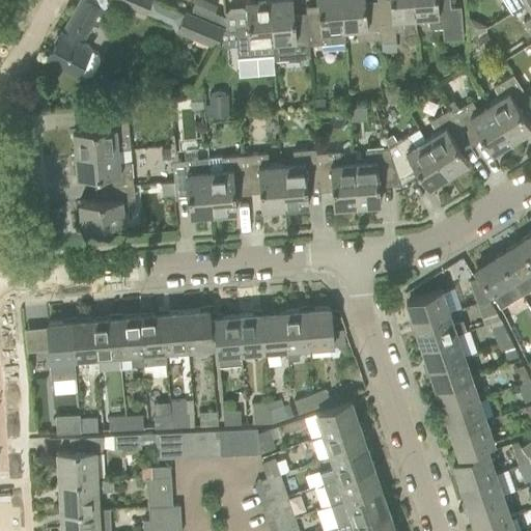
[(106,11),(100,7),(86,0),(79,0),(62,31),(61,31),(47,57),(64,67),(76,74),(77,72),(85,77),(90,75),(100,59),(98,54),(89,50),(90,48),(81,43),(91,24),(96,27),(106,11)]
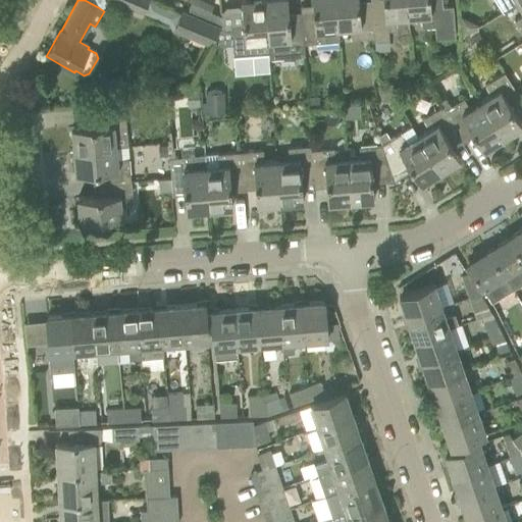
[(150,0),(109,0),(145,14),(150,0)]
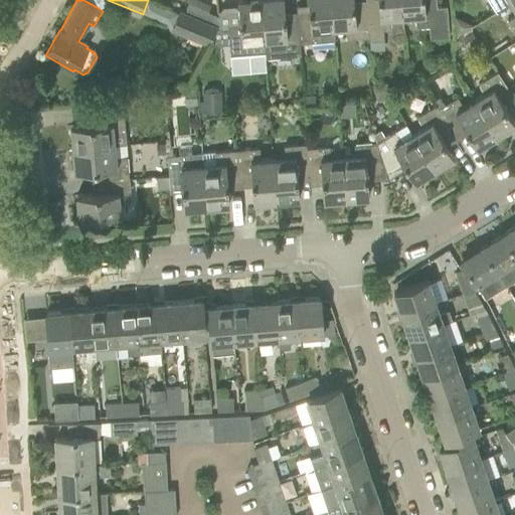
[(186,0),(184,6),(205,15),(209,4),(200,0),(186,0)]
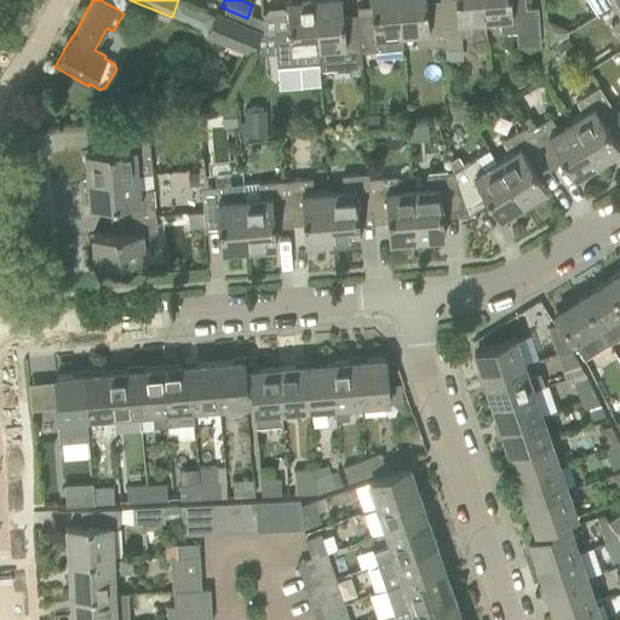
[(262,32),(254,49),(256,49),(264,53),(275,52),(277,67),(286,65),(286,72),(304,70),(320,69),(313,0),(288,0),(286,0),(288,28),(264,29),(265,33),(262,32)]
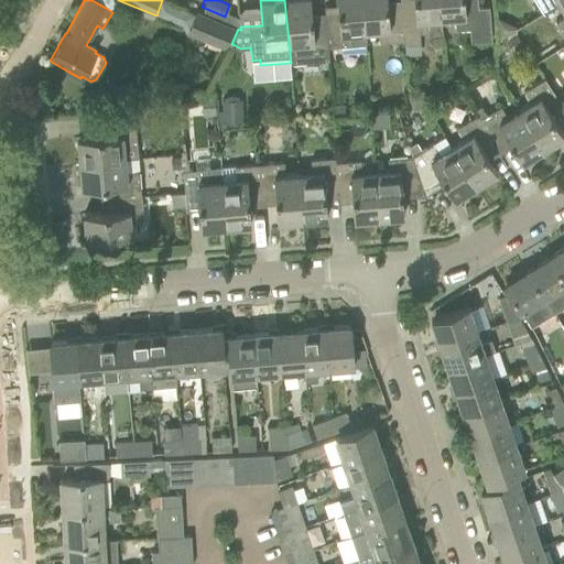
[(328,54),(327,47),(325,20),(312,21),(310,0),(284,0),(291,63),(328,60),(328,54)]
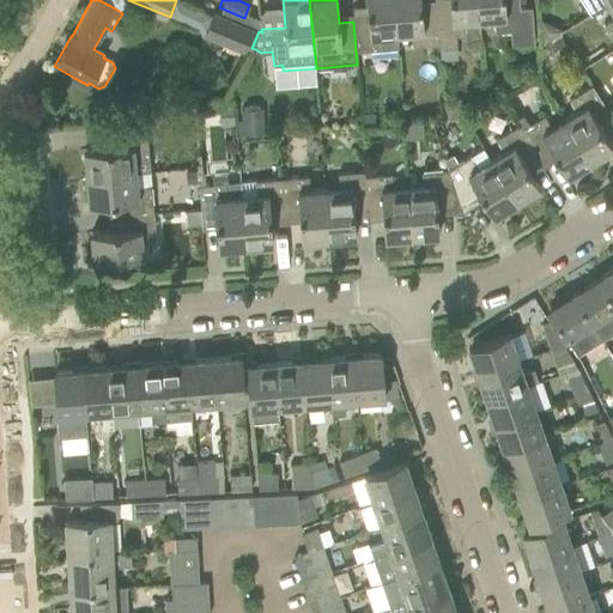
[(396,34),(393,0),(365,0),(368,13),(352,14),(353,22),(356,52),(383,49),(382,35),(396,34)]
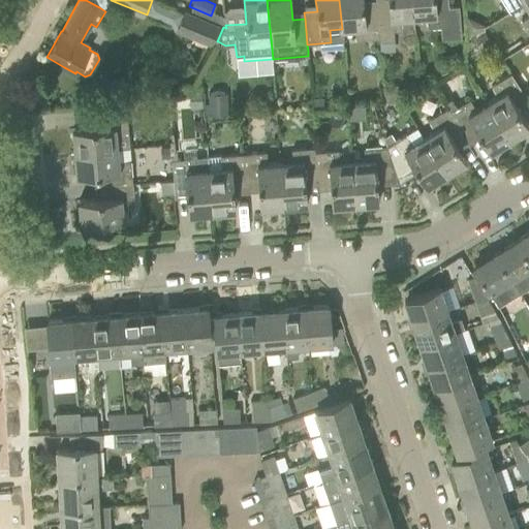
[(363,0),(339,0),(342,29),(354,28),(355,40),(379,38),(378,32),(376,6),(364,7),(363,0)]
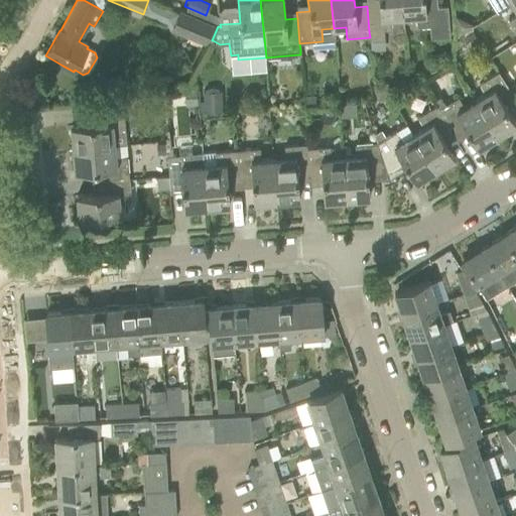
[(371,0),(366,0),(367,6),(369,27),(369,31),(370,37),(370,41),(384,40),(383,30),(391,29),(390,17),(403,16),(401,0),(371,0)]
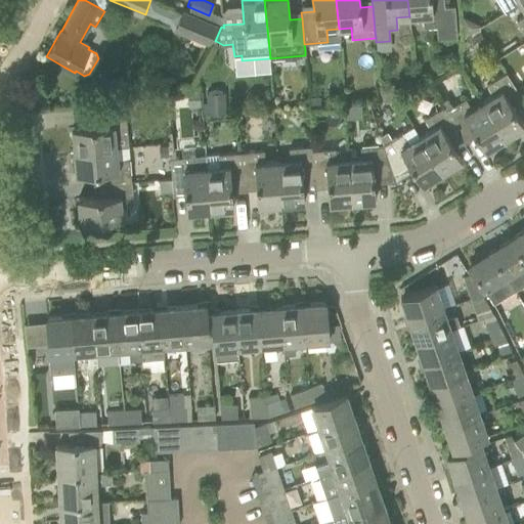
[(407,0),(409,16),(422,15),(423,28),(455,26),(454,6),(444,7),(443,0),(407,0)]
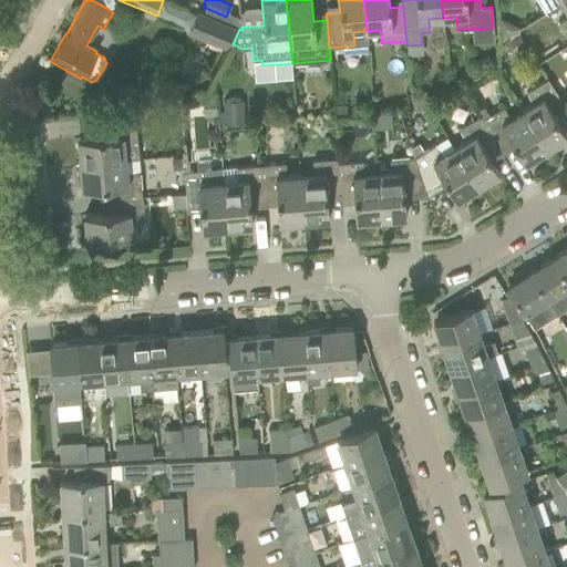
[(566,0),(538,0),(547,13),(563,3),(566,0)]
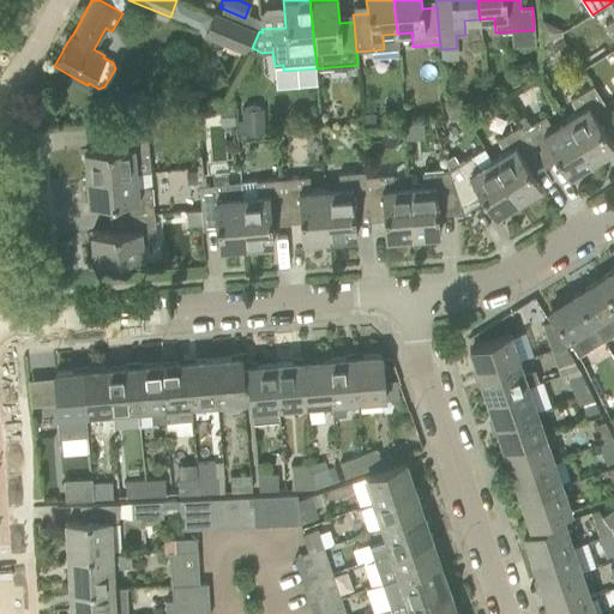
[(215,13),(205,35),(223,43),(250,54),(259,31),(215,13)]
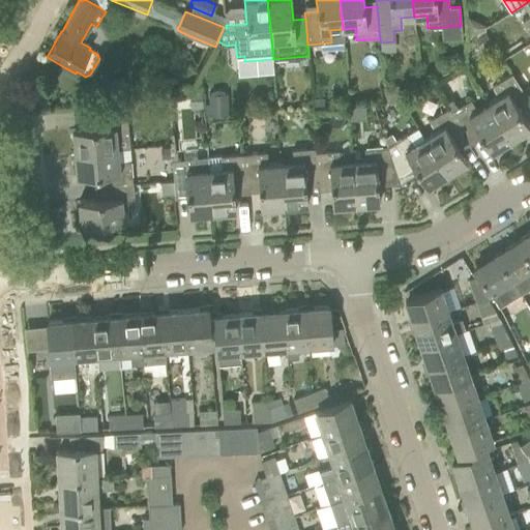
[(486,26),(467,17),(468,38),(486,26)]
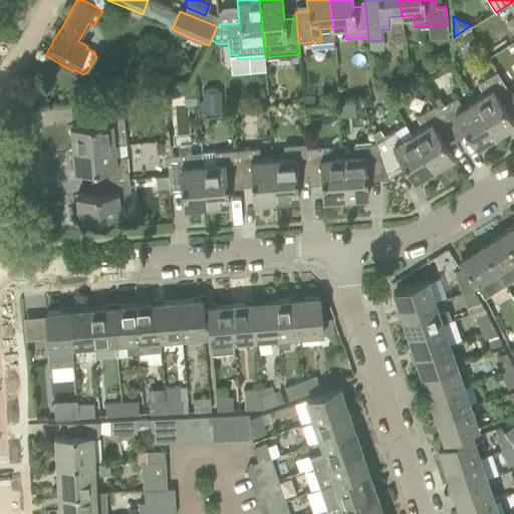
[(434,54),(422,61),(428,71),(440,63),(434,54)]
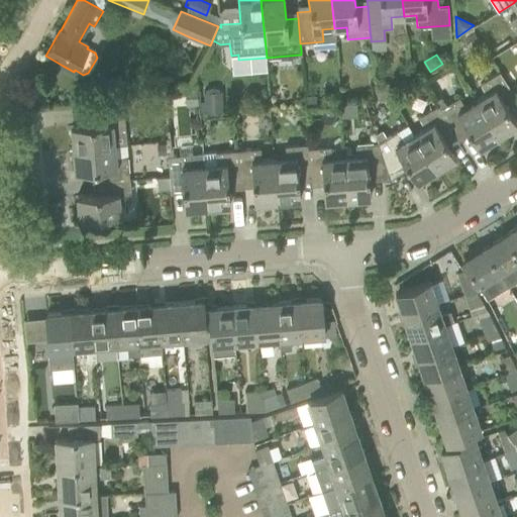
[(487,94),(476,101),(498,136),(516,124),(516,123),(505,105),(515,99),(505,82),(499,72),(480,84),(487,94)]
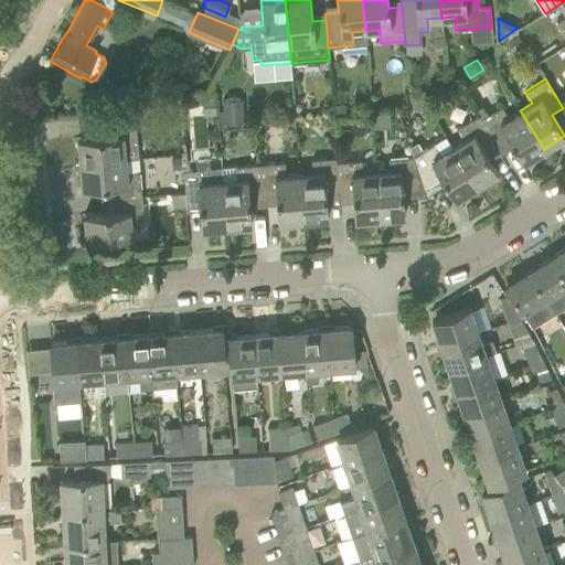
[(411,109),(426,108),(425,91),(408,93),(411,109)]
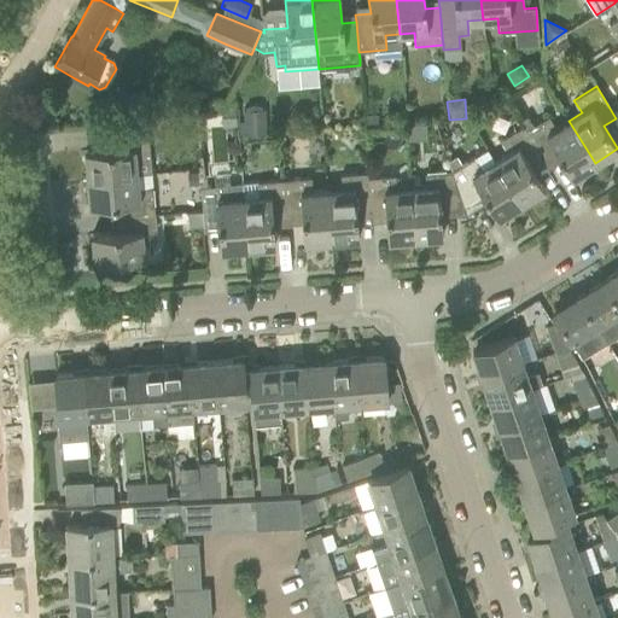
[(377,114),(366,114),(367,124),(378,123),(377,114)]
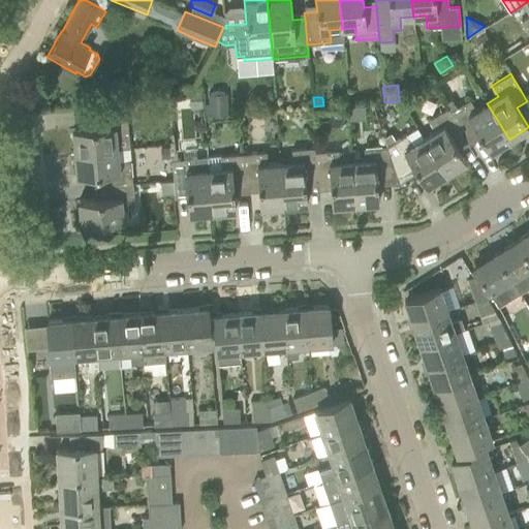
[(450,98),(444,102),(447,109),(449,112),(464,135),(466,138),(476,132),(489,152),(509,139),(487,103),(475,111),(469,99),(457,107),(450,98)]
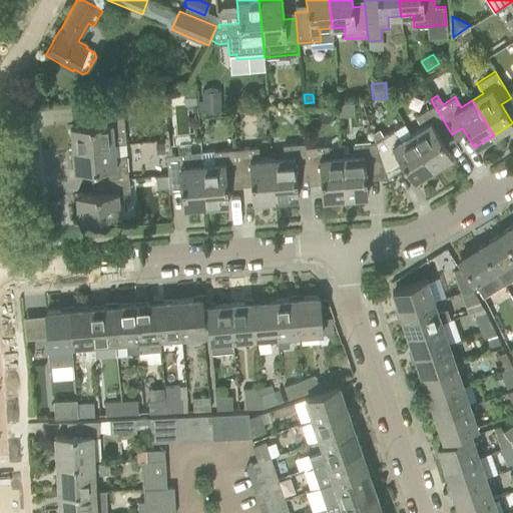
[(220,100),(196,102),(197,114),(221,112),(220,100)]
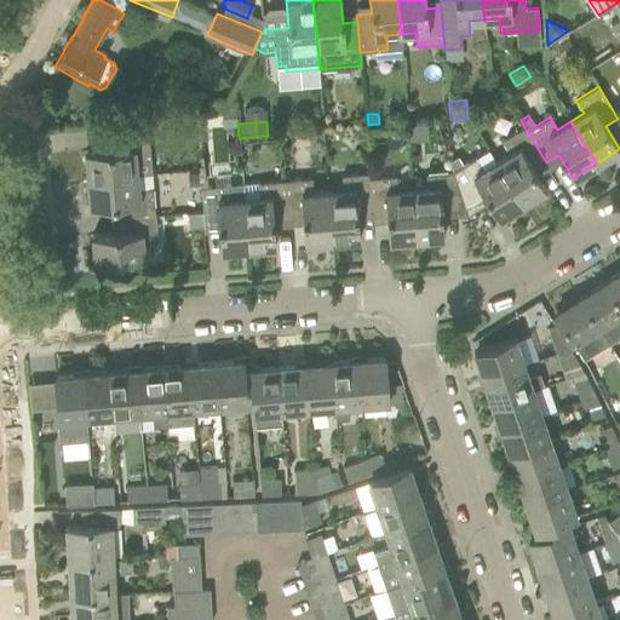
[(509,154),(497,161),(523,205),(546,190),(532,166),(544,159),(527,131),(524,127),(501,142),(509,154)]
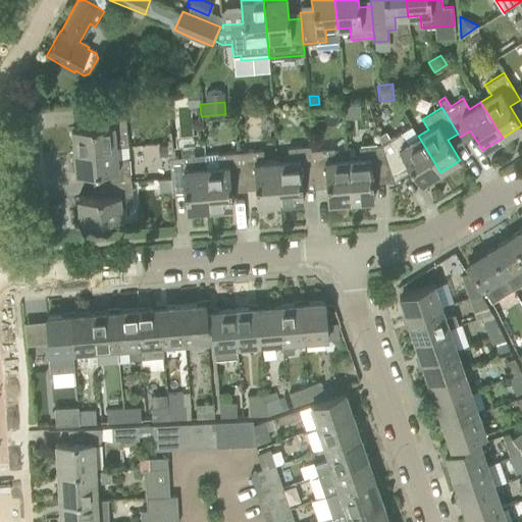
[(94,125),(71,127),(73,151),(127,146),(124,110),(94,113),(94,125)]
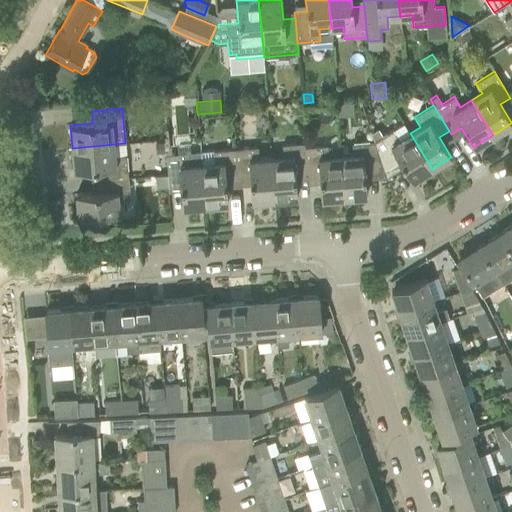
[(378,128),(370,132),(371,133),(374,142),(382,137),(383,136),(378,128)]
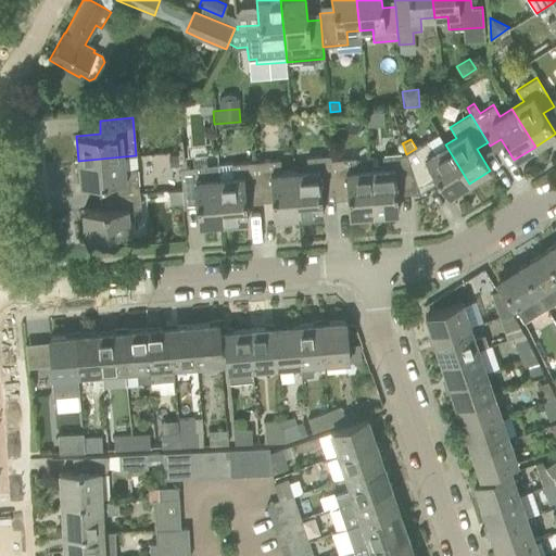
[(469,184),(445,144),(433,152),(427,141),(416,148),(415,149),(406,154),(417,186),(434,175),(447,197),(469,184)]
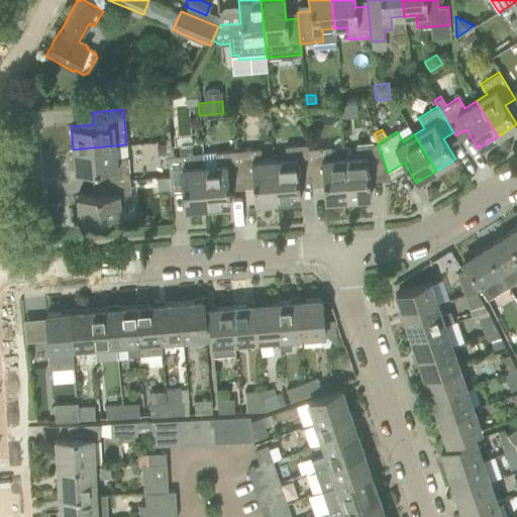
[(165,142),(154,142),(156,154),(166,154),(165,142)]
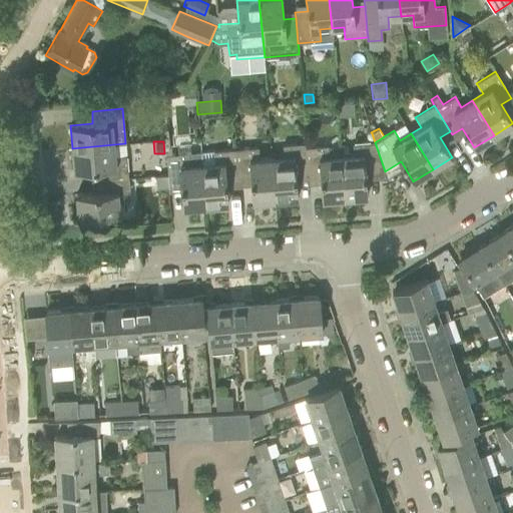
[(385,171),(375,142),(353,143),(354,155),(341,156),(345,198),(367,196),(366,173),(385,171)]
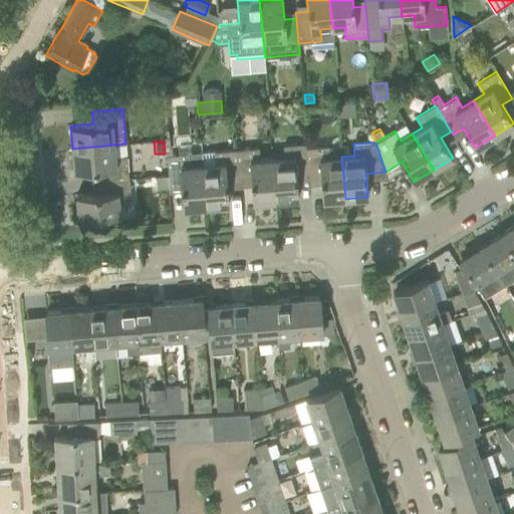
[(125,144),(72,149),(73,171),(88,170),(96,169),(97,181),(129,179),(125,144)]
